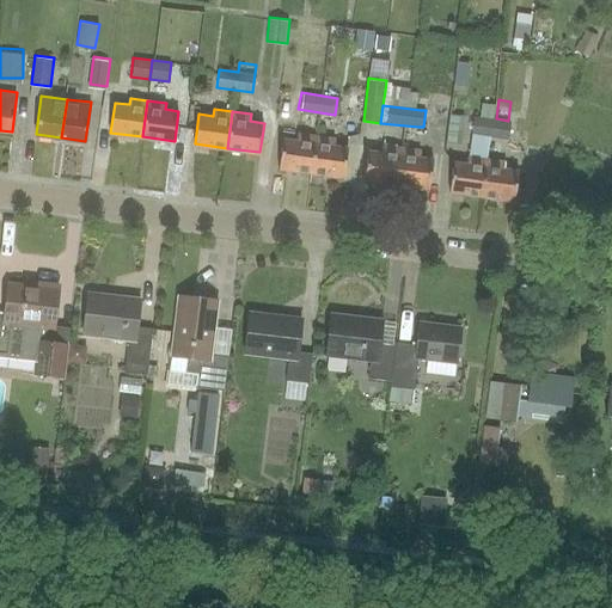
[(508,139),(510,121),(508,121),(496,118),(493,118),(476,116),(473,116),(471,134),(508,139)]
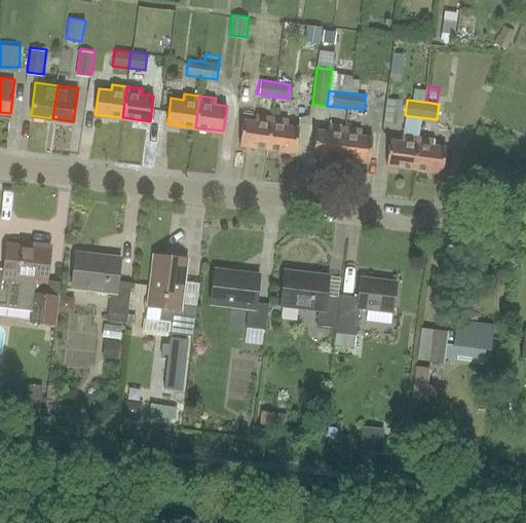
[(242,118),(239,144),(267,148),(271,116),(256,113),(255,119),(242,118)]
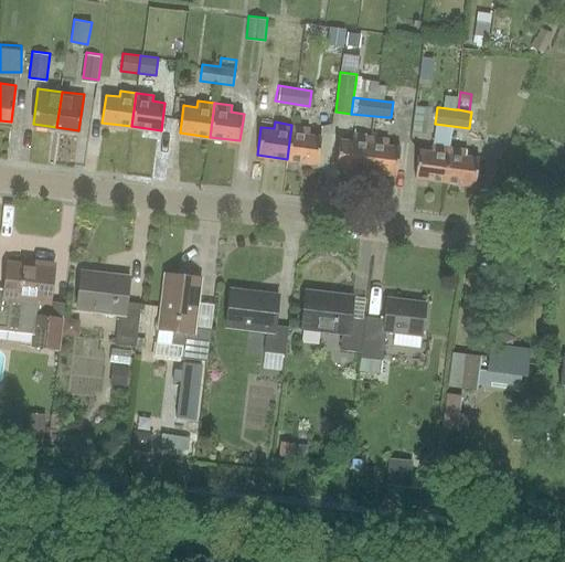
[(291,125),(287,159),(317,162),(321,135),(309,134),(310,127),(291,125)]
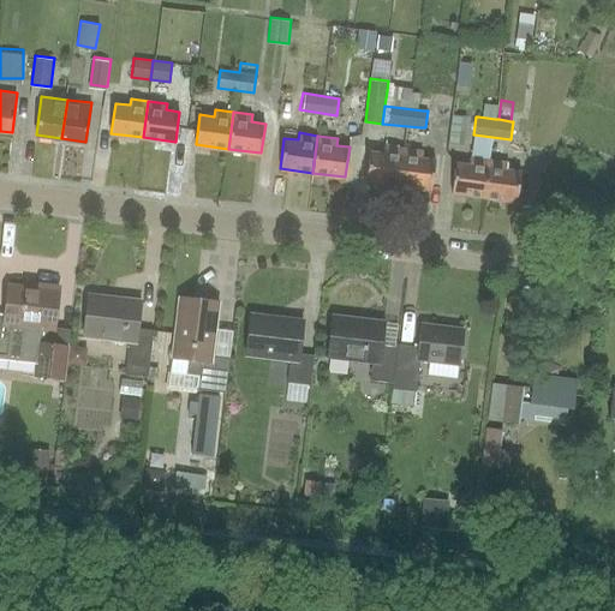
[(371,150),(366,180),(399,184),(404,148),(386,145),(384,153),(371,150)]
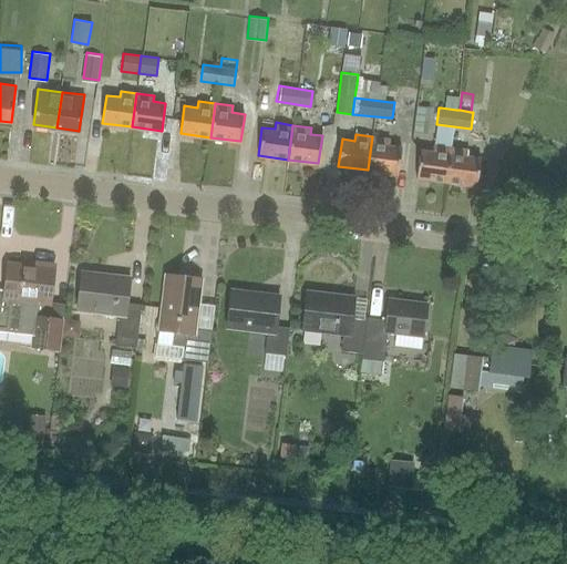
[(372,136),(368,170),(398,173),(402,146),(388,144),(389,137),(372,136)]
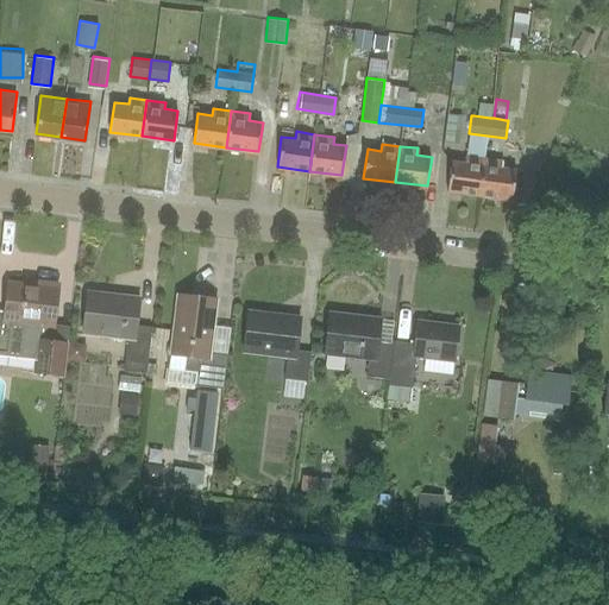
[(452,161),(449,189),(481,194),(485,157),(466,155),(465,162),(452,161)]
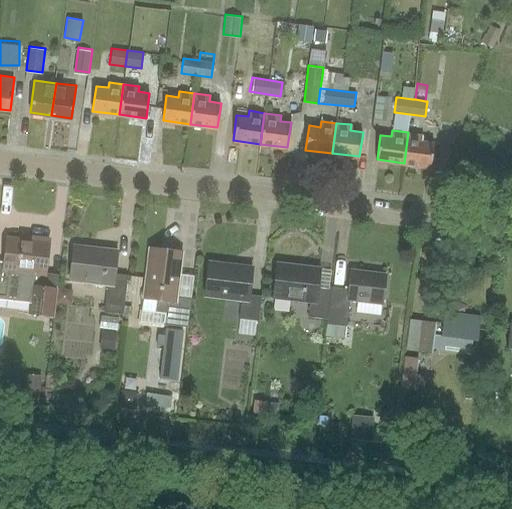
[(408,132),(404,163),(431,166),(434,142),(423,140),(423,134),(408,132)]
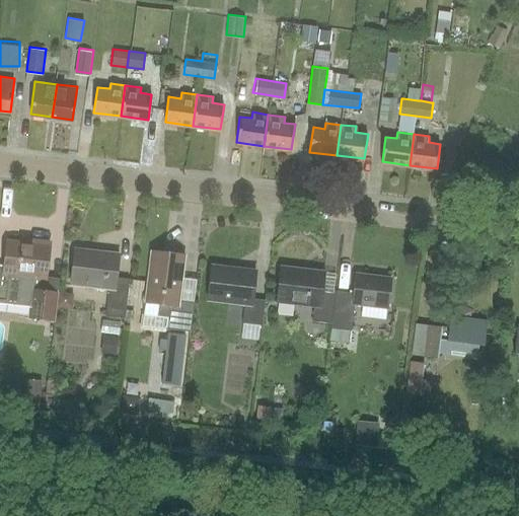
[(0,261),(0,292),(29,296),(27,312),(52,315),(57,274),(45,273),(49,242),(6,236),(2,262),(0,261)]
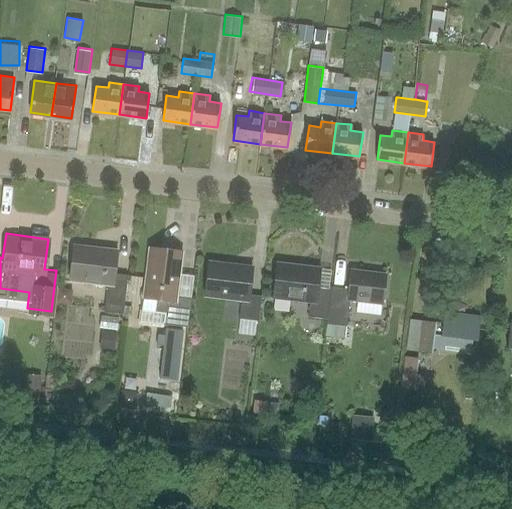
[(108,285),(104,312),(123,314),(128,275),(115,273),(118,250),(74,245),(70,280),(108,285)]
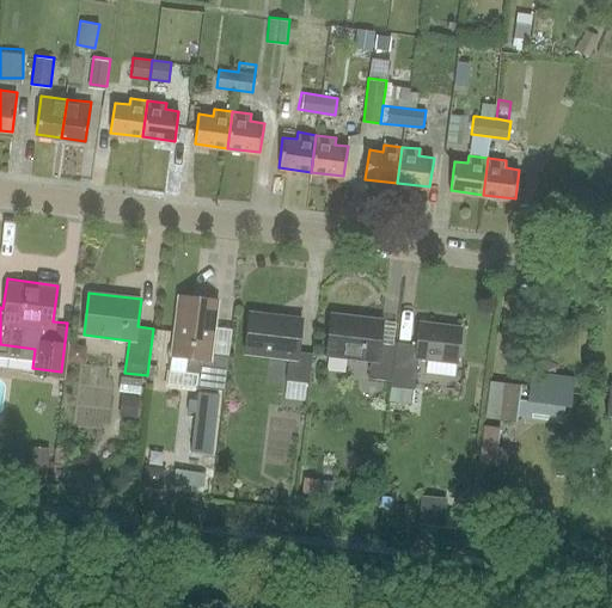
[(169,385),(197,387),(201,388),(201,397),(224,399),(232,330),(215,329),(219,299),(178,294),(169,385)]
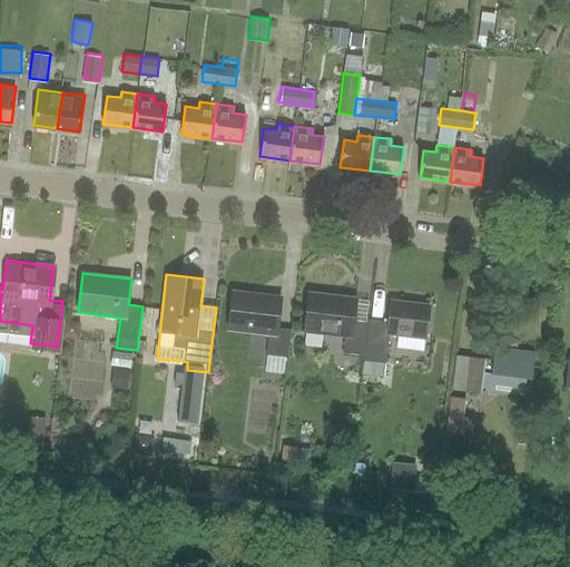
[(287,354),(291,326),(278,324),(282,293),(233,286),(228,324),(268,330),(266,352),(287,354)]
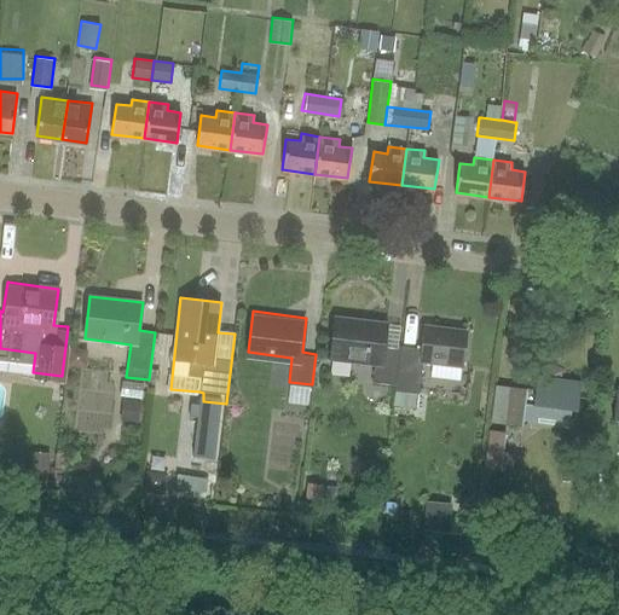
[(394,383),(399,347),(383,346),(387,321),(334,315),(330,359),(374,365),(372,381),(394,383)]
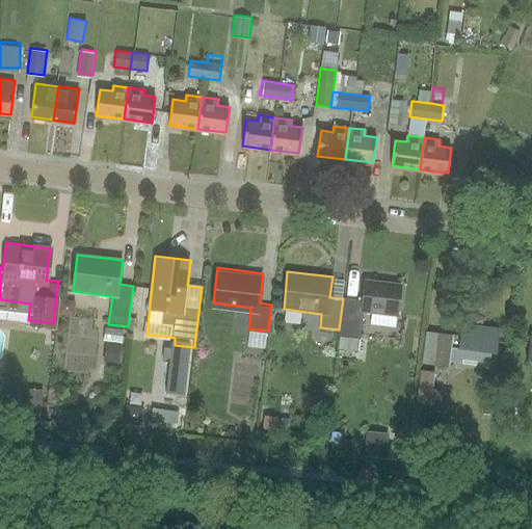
[(343,296),(343,298),(339,329),(341,329),(340,337),(361,340),(365,308),(395,312),(398,284),(362,279),(358,298),(343,296)]
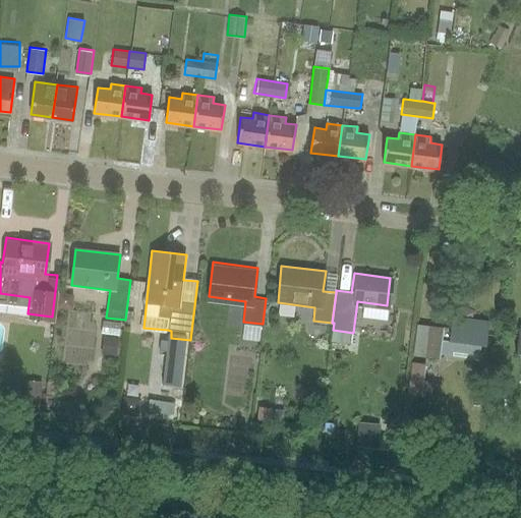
[(484,344),(487,321),(451,315),(449,328),(427,325),(424,354),(437,356),(437,352),(449,352),(454,348),(477,350),(477,344),(484,344)]
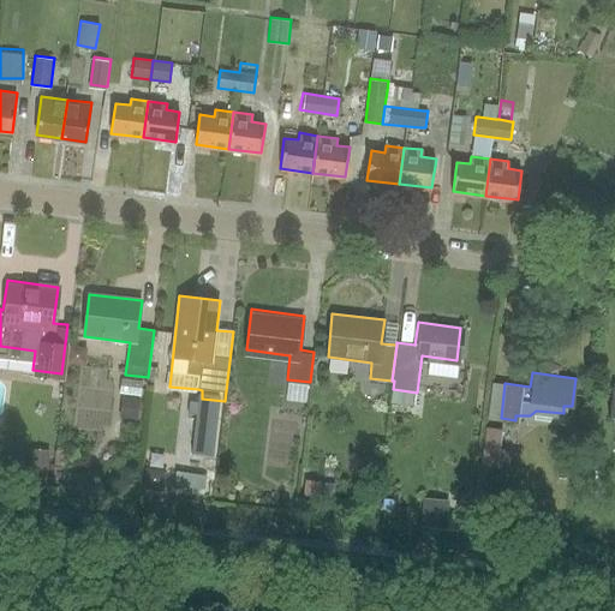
[(139,413),(143,390),(124,387),(119,409),(139,413)]
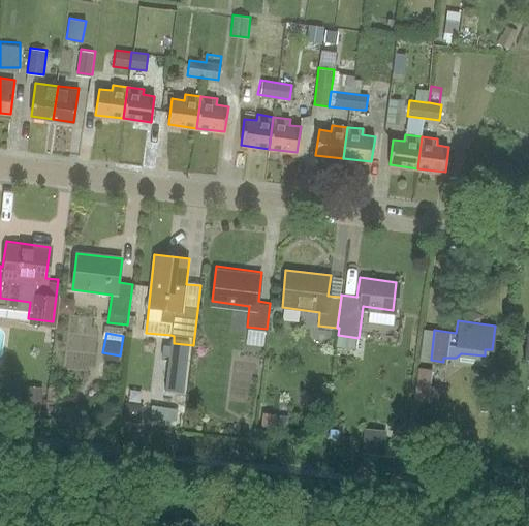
[(432,371),(416,369),(412,402),(436,405),(438,389),(429,388),(432,371)]
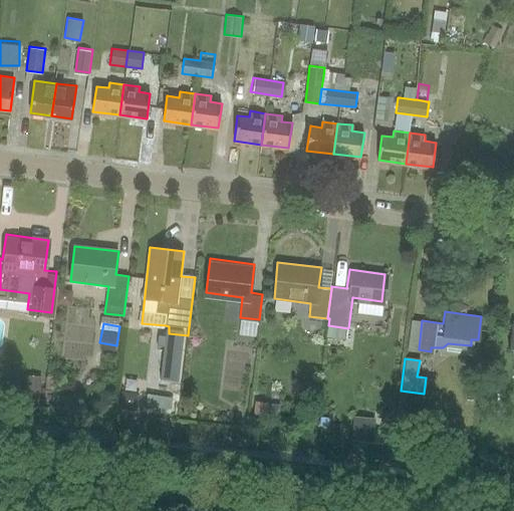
[(40,404),(41,375),(26,374),(24,403),(40,404)]
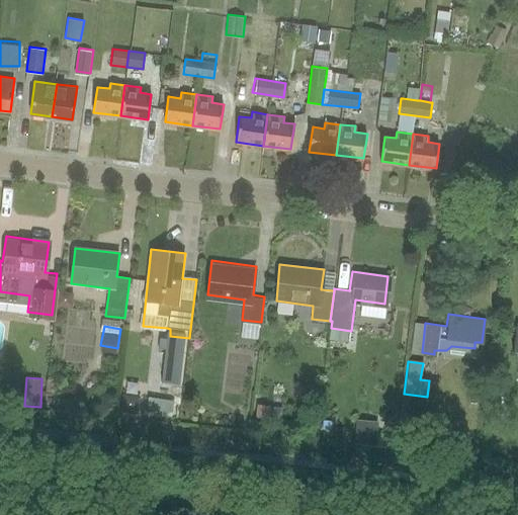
[(121,396),(120,411),(136,413),(138,398),(121,396)]
